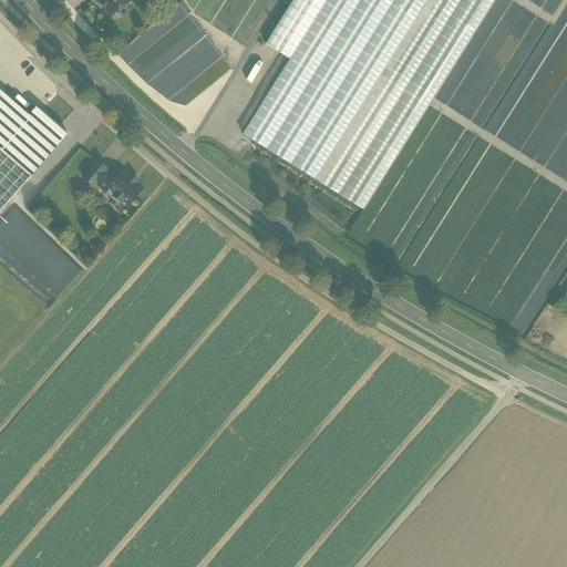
[(98,0),(111,17),(112,16),(113,18),(116,18),(119,16),(120,13),(119,11),(129,3),(125,0),(98,0)]
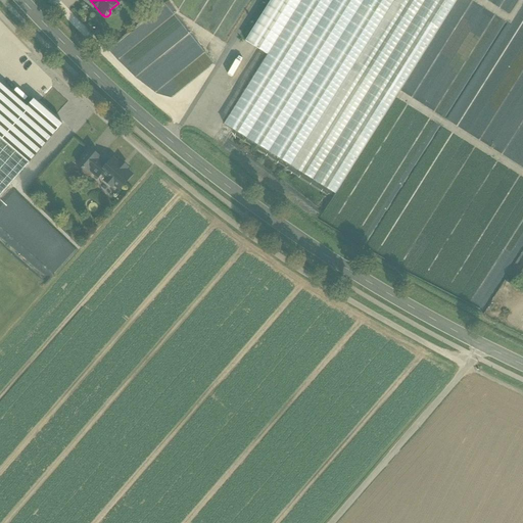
[(301,0),(268,55),(224,125),(291,167),(394,0),(301,0)]
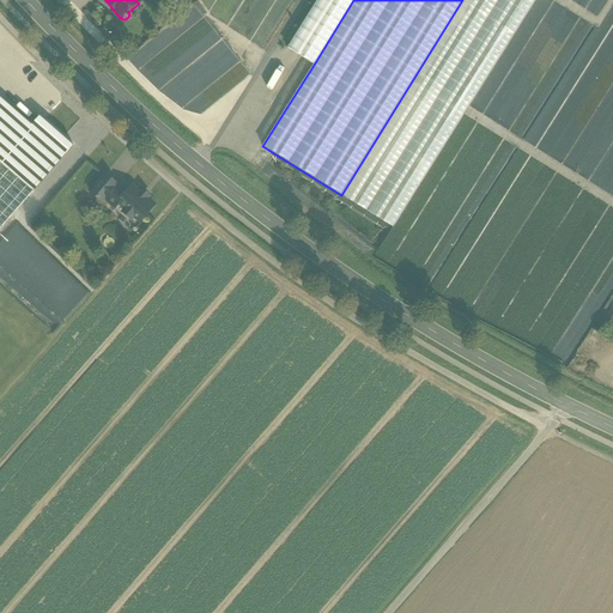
[(317,0),(287,48),(314,65),(353,0),(317,0)]
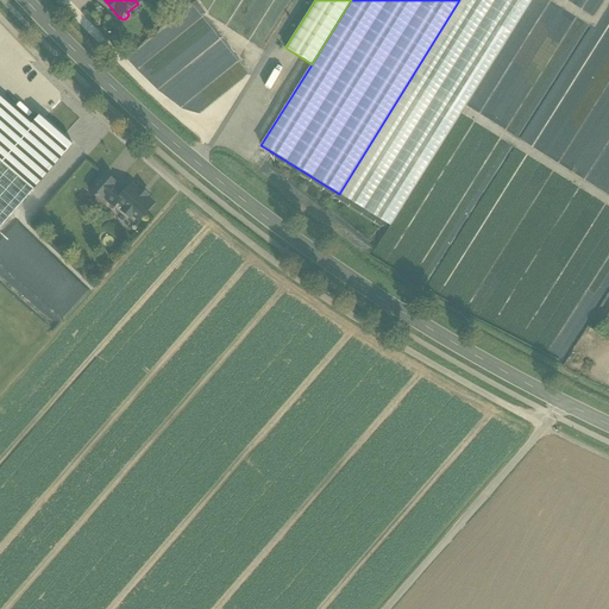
[(188,123),(248,75),(194,7),(180,19),(188,29),(184,31),(190,38),(174,50),(176,52),(161,66),(152,56),(149,58),(145,54),(142,57),(138,52),(133,56),(188,123)]
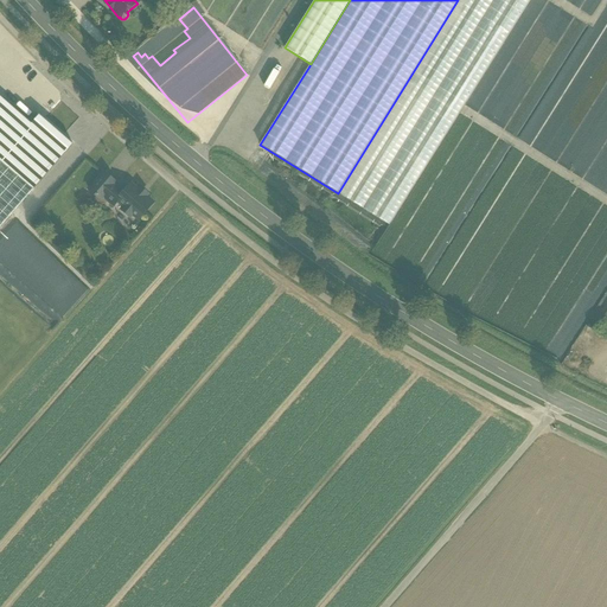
[(0,97),(0,229),(74,146),(38,115),(30,125),(0,97)]
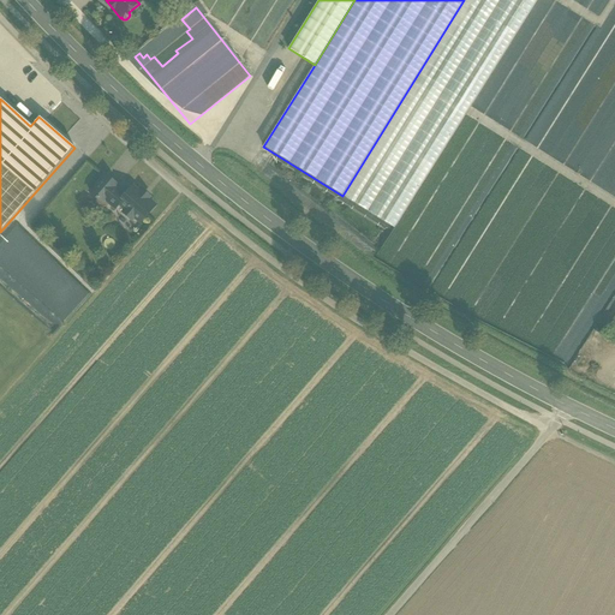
[(106,175),(90,192),(102,203),(113,191),(118,186),(106,175)]
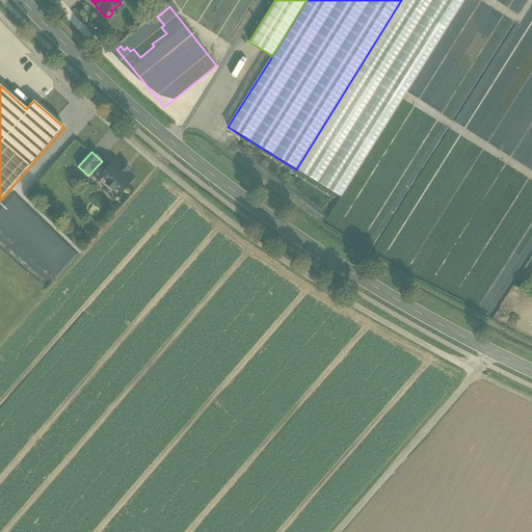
[(122,167),(114,162),(106,173),(98,165),(88,176),(90,174),(100,181),(103,177),(109,182),(107,185),(113,190),(115,188),(122,193),(134,179),(128,173),(129,170),(124,165),(122,167)]
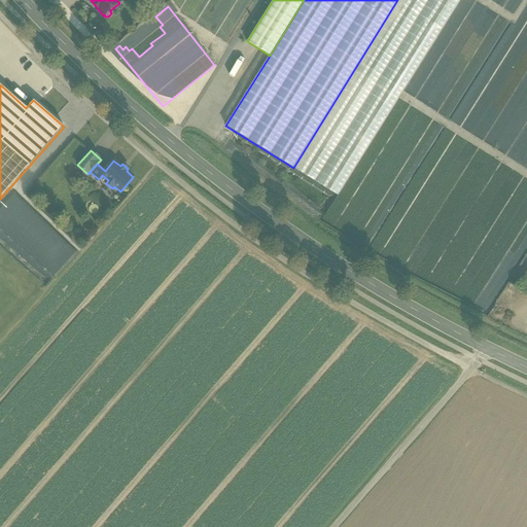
[(526,272),(518,287),(526,292),(526,272)]
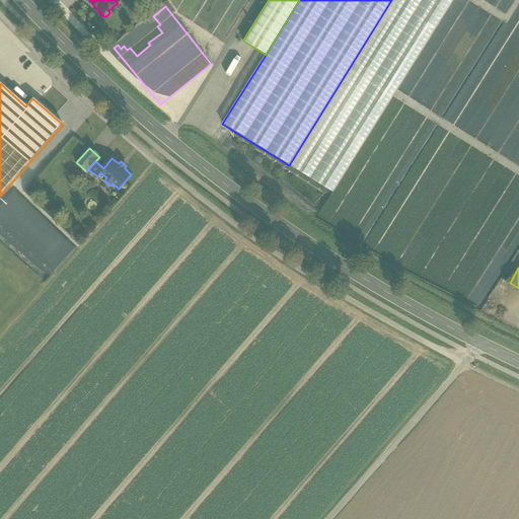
[(504,298),(509,289),(496,283),(492,292),(504,298)]
